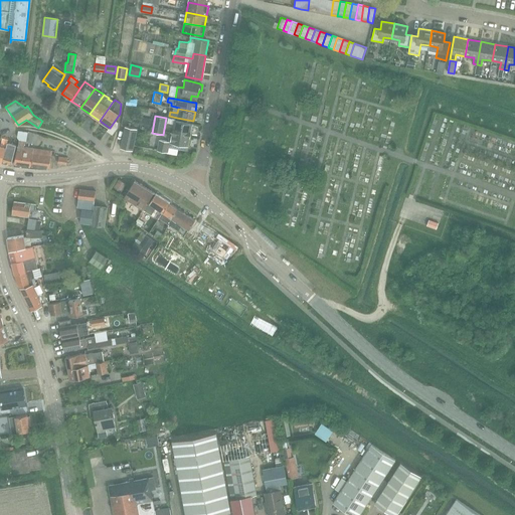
[(174,124),(172,133),(190,137),(192,124),(175,121),(175,120),(168,118),(167,123),(174,124)]
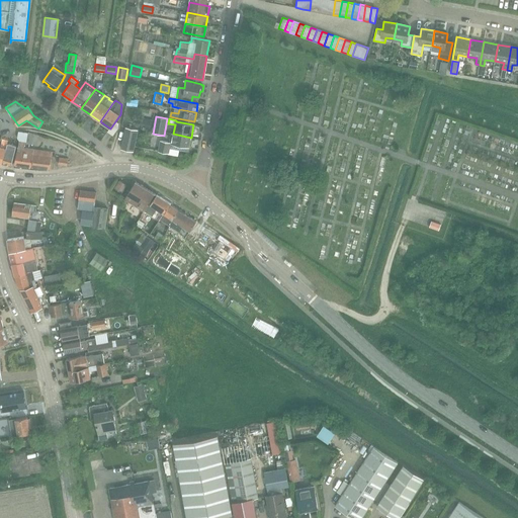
[(138,130),(125,126),(121,149),(134,151),(138,130)]
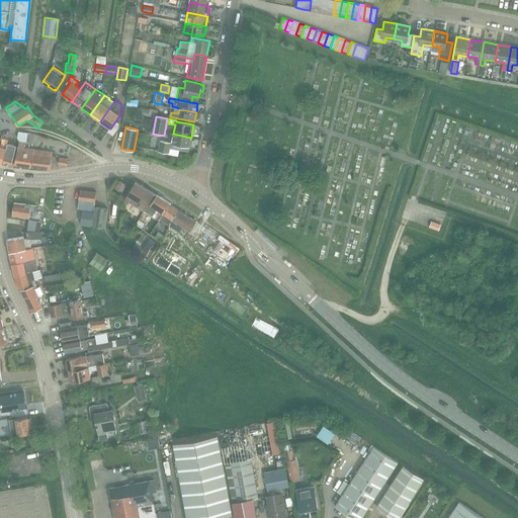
[(17,152),(14,165),(31,167),(33,154),(33,150),(24,148),(25,143),(36,145),(38,136),(34,134),(28,133),(28,134),(18,132),(17,138),(19,140),(18,147),(17,152)]
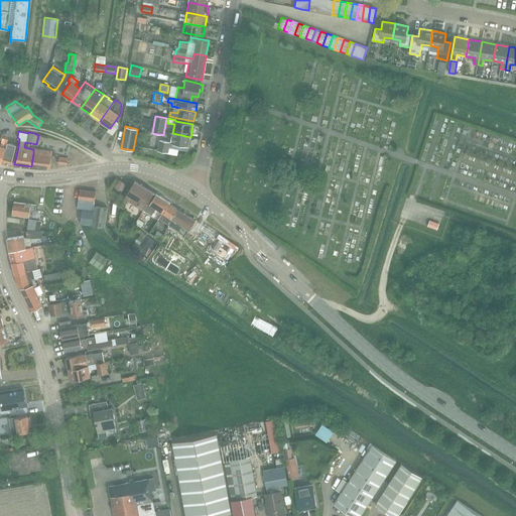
[(187,151),(190,137),(172,133),(172,134),(170,133),(168,142),(160,140),(158,150),(167,152),(168,147),(187,151)]
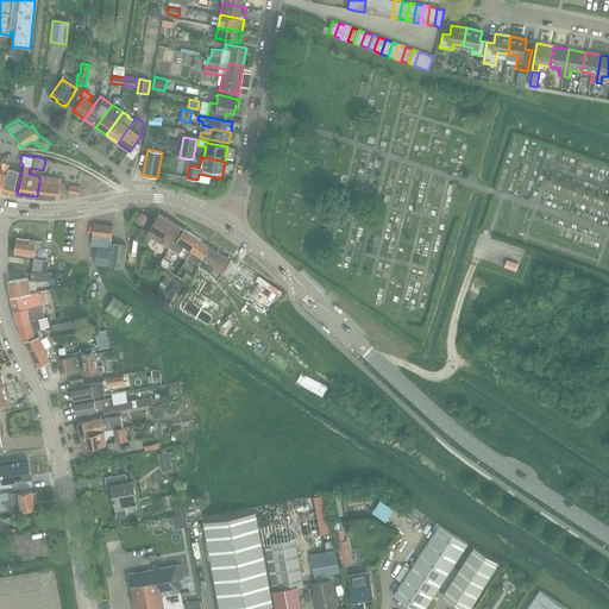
[(0,184),(0,190),(13,194),(19,171),(10,169),(7,174),(5,181),(4,187),(0,184)]
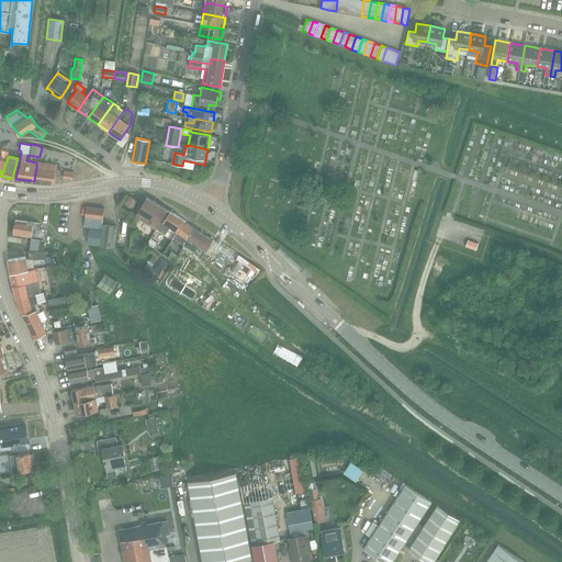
[(36,163),(36,167),(34,181),(54,183),(56,165),(36,163)]
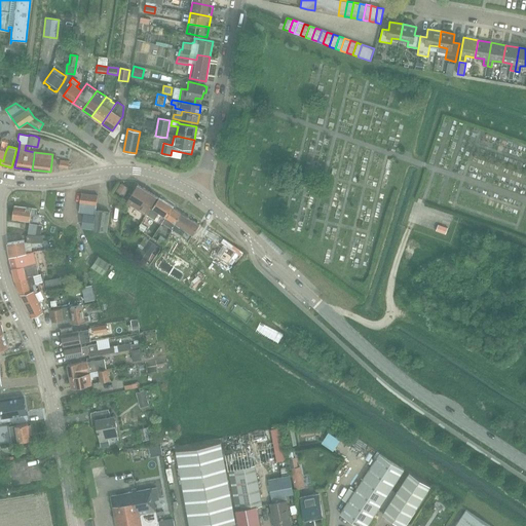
[(61,159),(59,166),(68,167),(69,161),(61,159)]
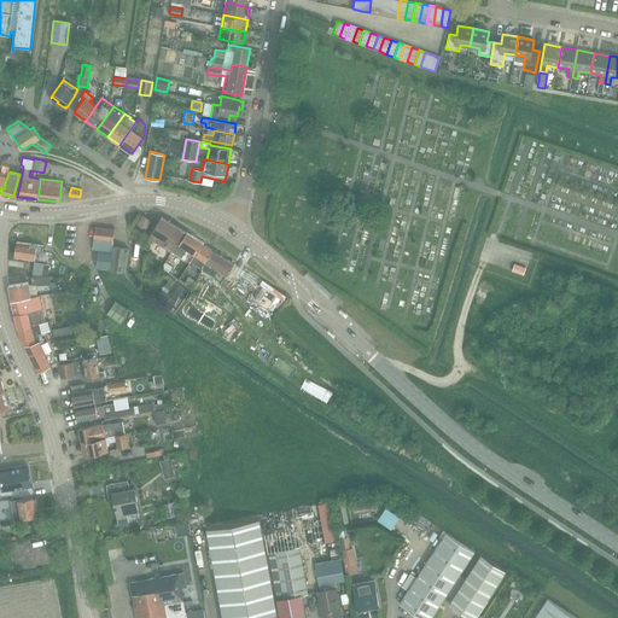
[(143,216),(138,225),(145,229),(150,221),(143,216)]
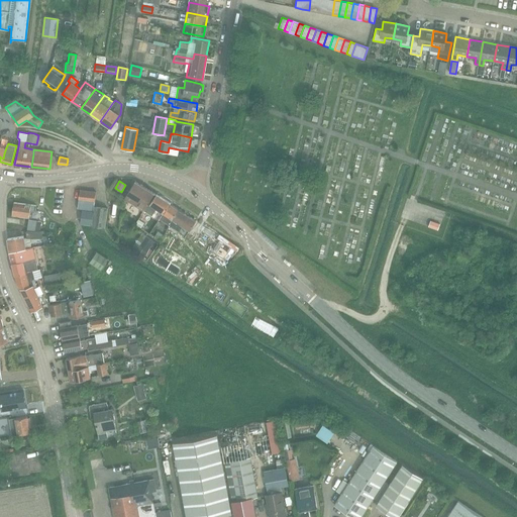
[(147,205),(148,204),(147,203),(154,193),(135,181),(124,199),(143,211),(143,210),(144,211),(147,205)]
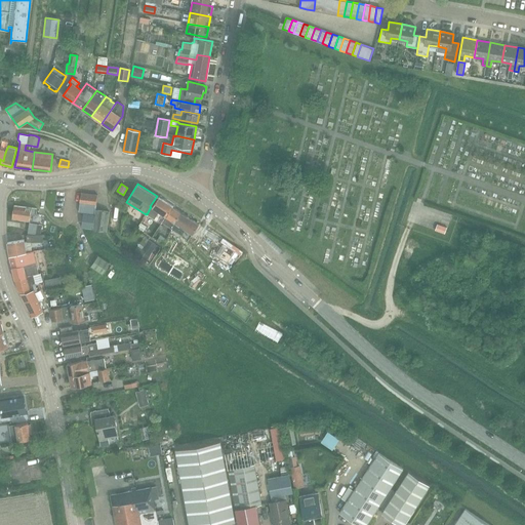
[(159,211),(165,215),(166,216),(173,207),(159,198),(152,207),(151,207),(150,208),(147,214),(154,219),(159,211)]
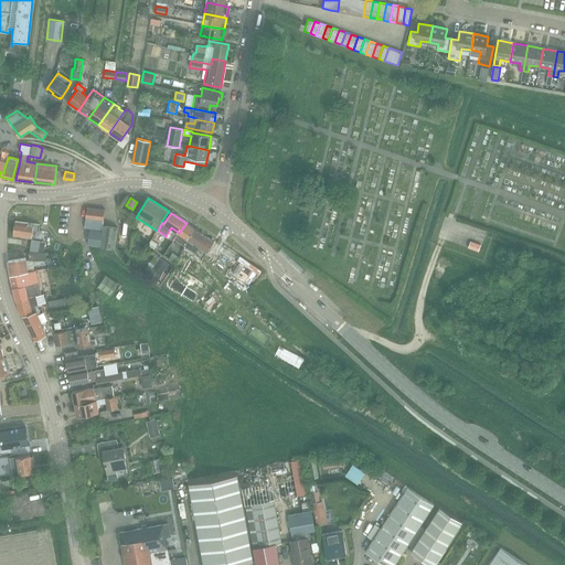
[(85,227),(103,231),(104,220),(98,219),(92,219),(86,217),(85,227)]
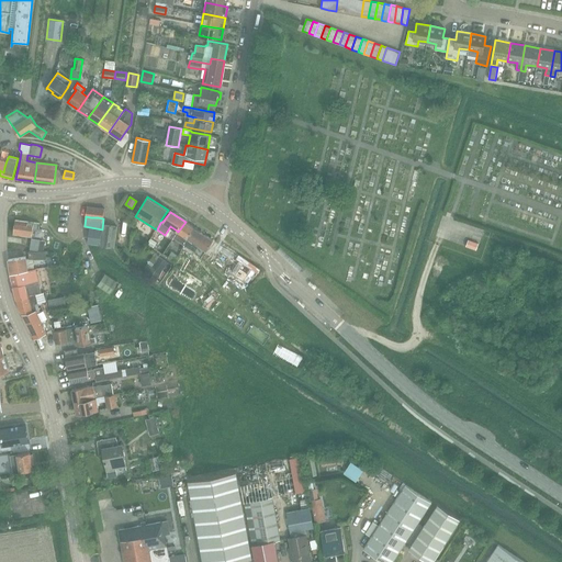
[(40,223),(15,220),(13,234),(32,236),(33,229),(38,231),(40,223)]
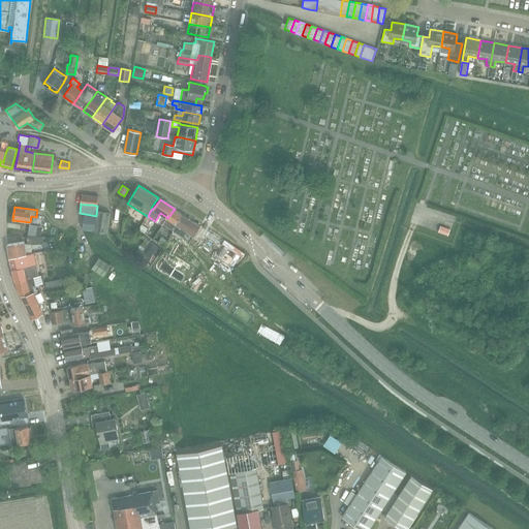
[(172,231),(173,229),(183,214),(175,209),(167,218),(166,217),(162,225),(172,231)]
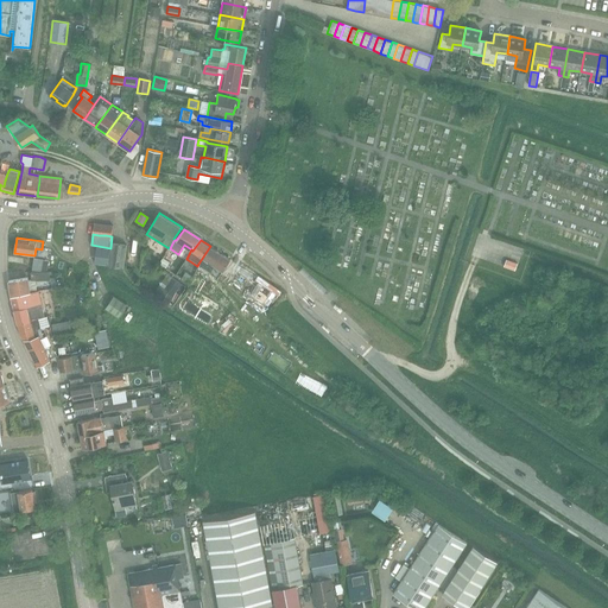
[(108,265),(124,266),(127,245),(112,244),(108,265)]
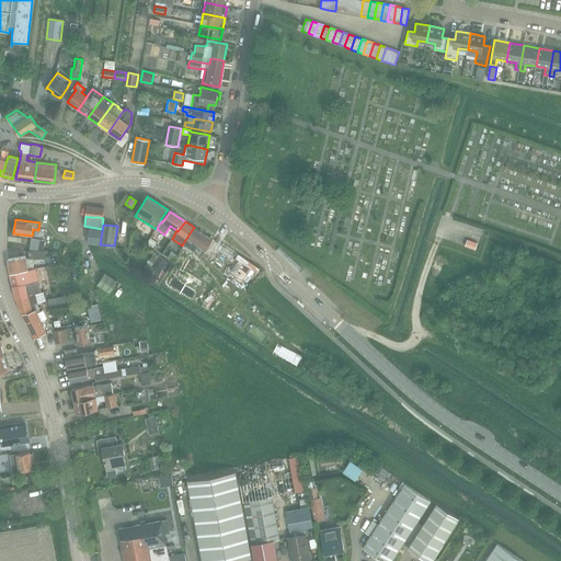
[(195,250),(203,254),(213,239),(194,227),(183,243),(195,251),(195,250)]
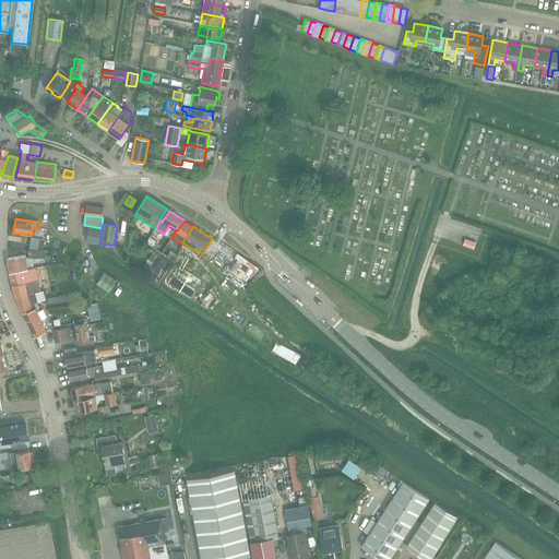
[(90,235),(88,241),(99,244),(100,236),(100,228),(91,227),(90,235)]
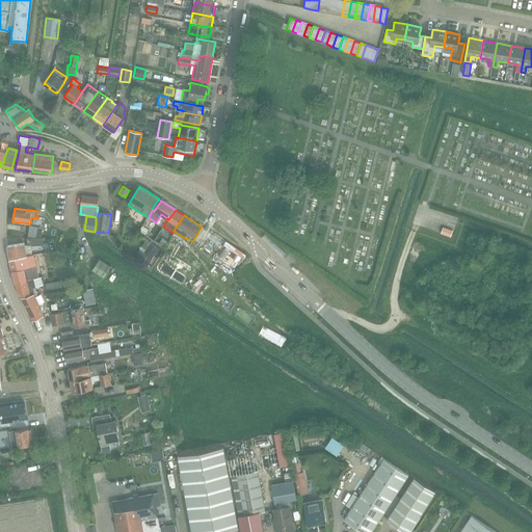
[(29,227),(28,236),(41,237),(42,228),(29,227)]
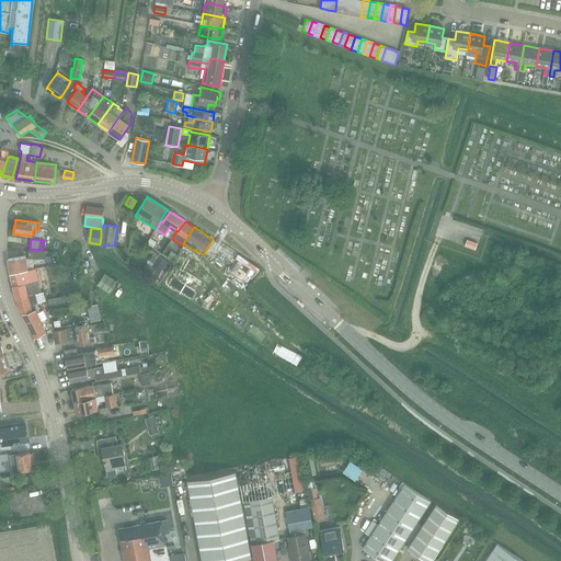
[(465,245),(476,250),(478,243),(467,240),(465,245)]
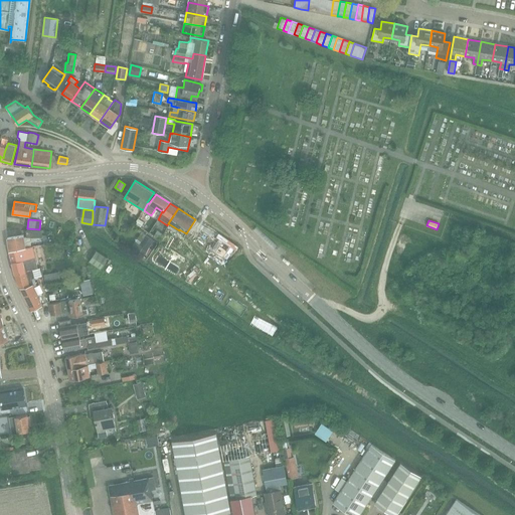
[(152,235),(158,238),(162,233),(156,229),(152,235)]
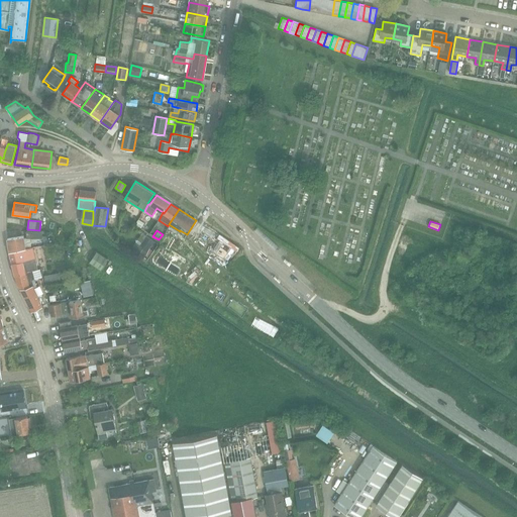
[(7,238),(9,251),(19,249),(25,248),(23,236),(7,238)]
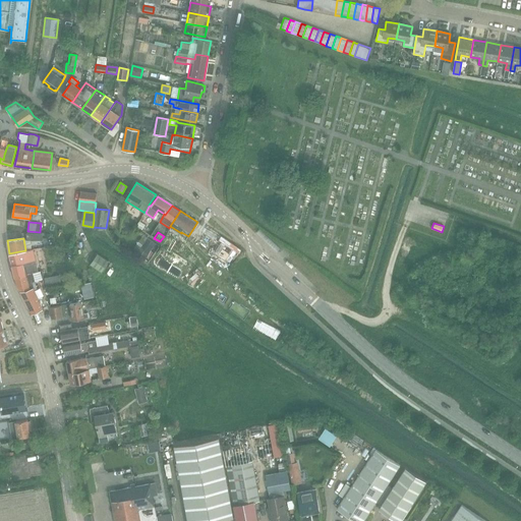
[(153,246),(146,240),(137,250),(146,256),(153,246)]
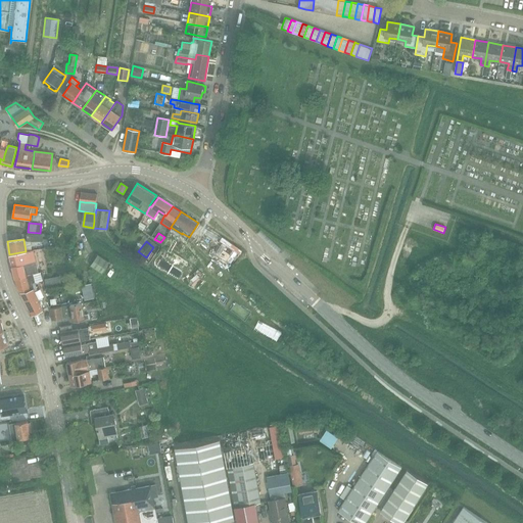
[(197,254),(200,248),(190,244),(188,249),(197,254)]
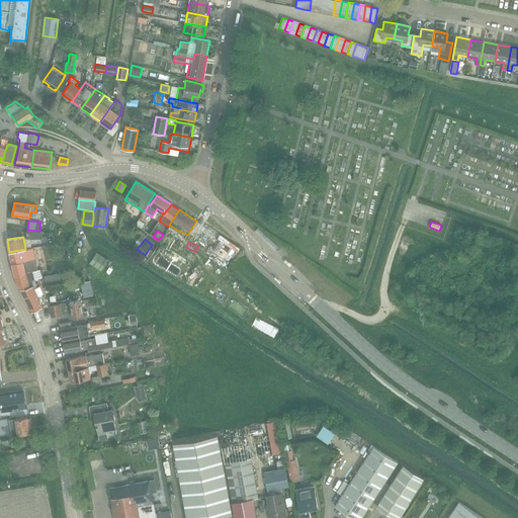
[(167,257),(173,261),(181,249),(176,245),(167,257)]
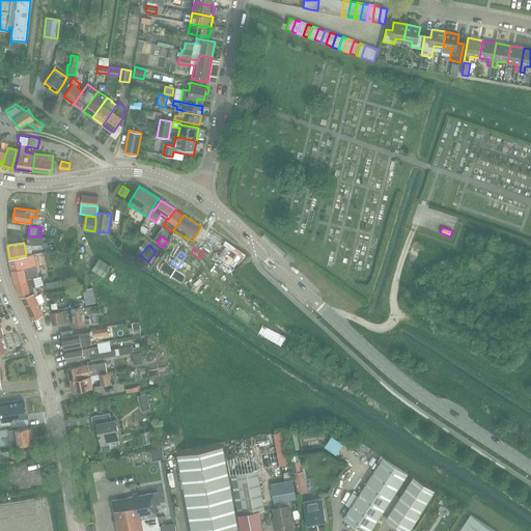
[(16,282),(33,278),(38,277),(33,253),(26,255),(20,256),(9,258),(16,282)]
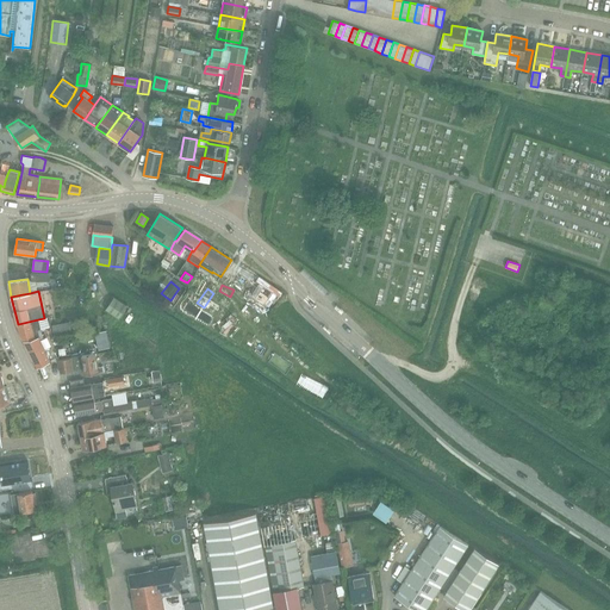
[(118,318),(128,305),(114,297),(105,309),(118,318)]
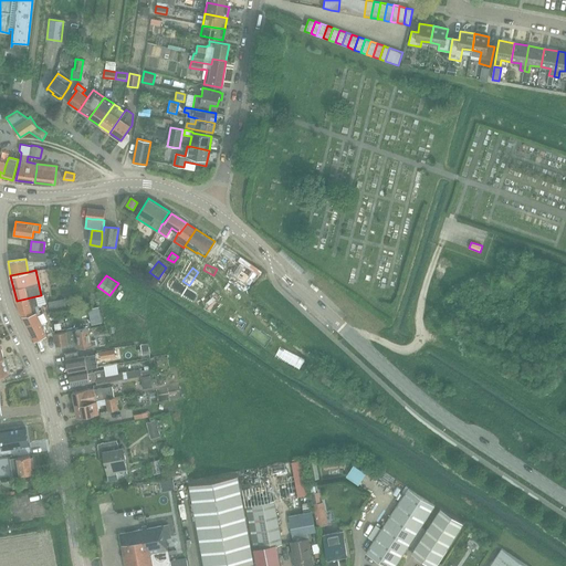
[(189,289),(205,299),(211,290),(195,279),(189,289)]
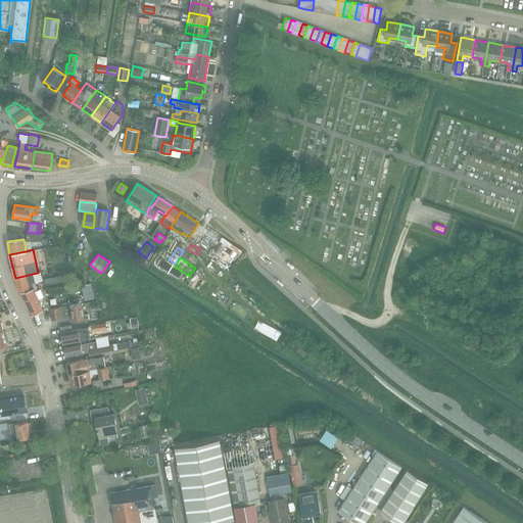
[(33,274),(15,278),(17,287),(26,303),(29,308),(32,315),(39,312),(42,310),(34,289),(37,289),(33,274)]
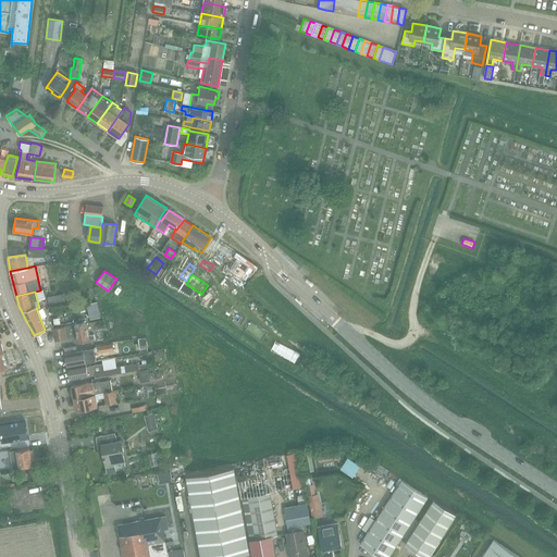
[(48,297),(50,308),(65,306),(63,295),(48,297)]
